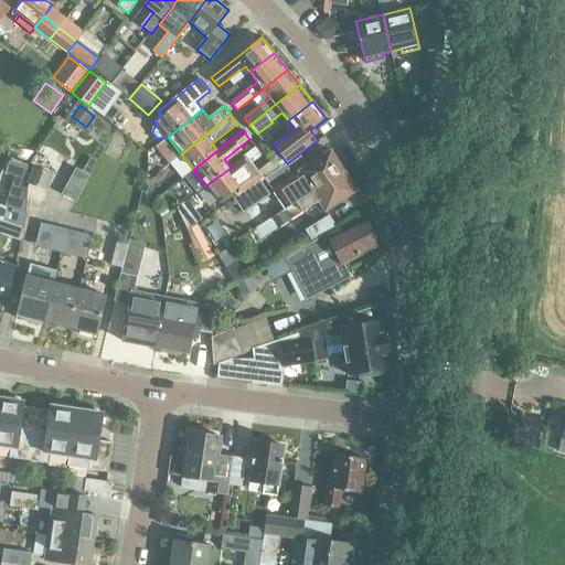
[(9,147),(8,153),(32,160),(36,152),(9,147)]
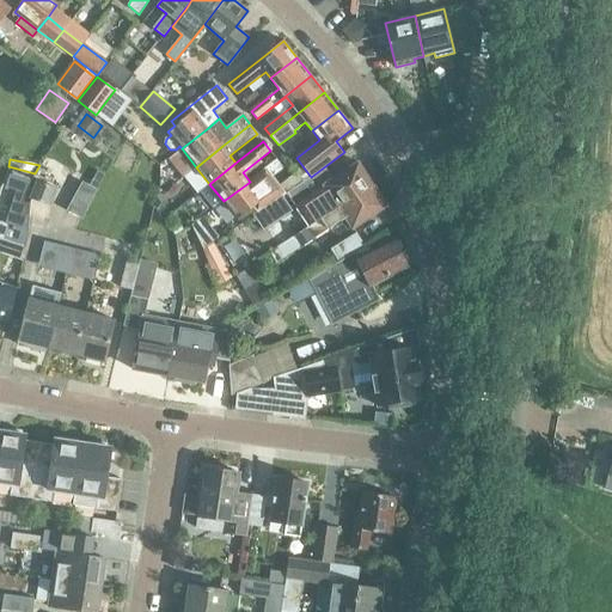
[(238,219),(277,188),(270,179),(285,169),(277,159),(250,182),(224,201),(238,219)]
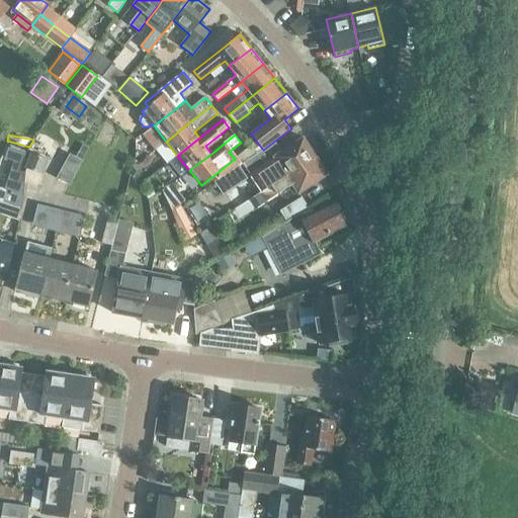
[(251,173),(262,190),(316,156),(303,138),(273,157),(251,173)]
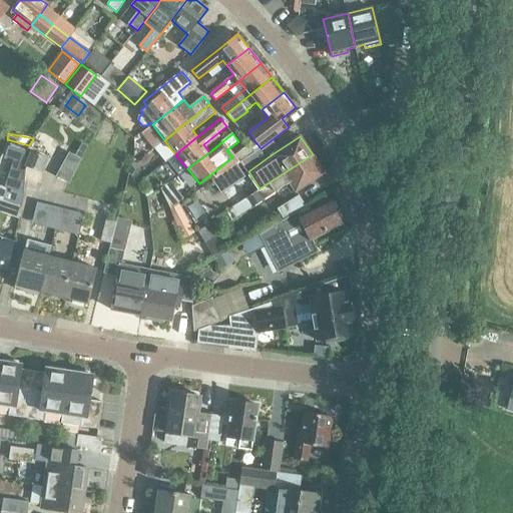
[(234,155),(239,162),(240,162),(253,153),(247,145),(234,155)]
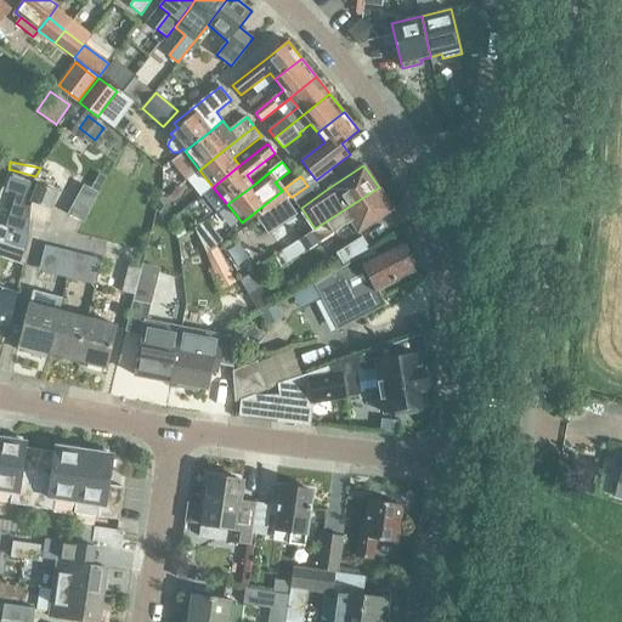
[(0,243),(24,253),(24,252),(29,208),(23,207),(30,185),(21,182),(5,228),(0,226),(0,243)]
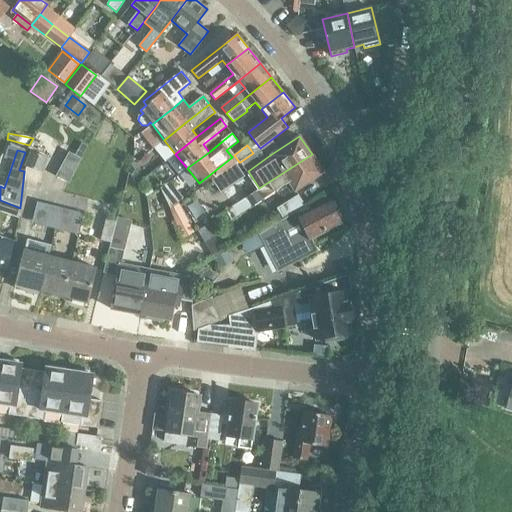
[(78,151),(75,156),(81,159),(84,154),(78,151)]
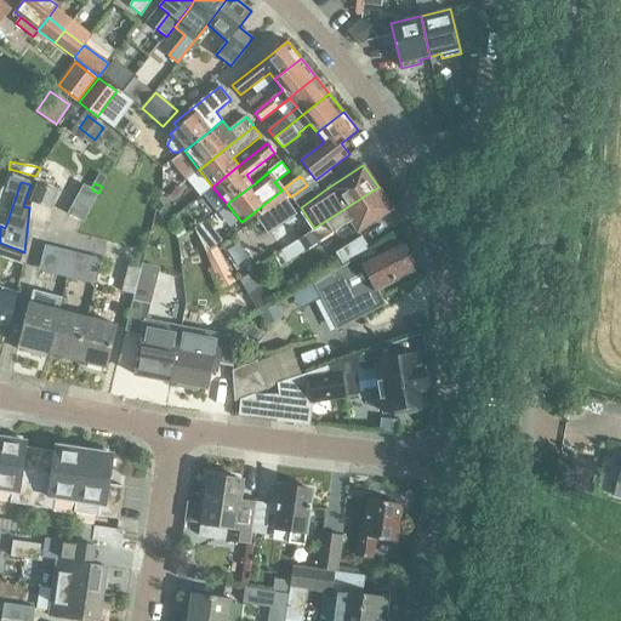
[(38,184),(30,201),(50,209),(57,192),(38,184)]
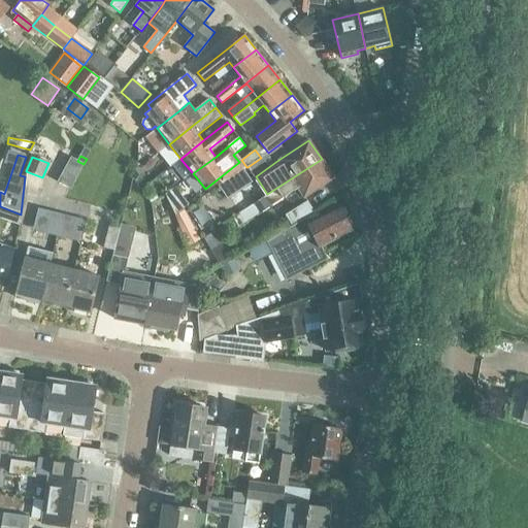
[(70,158),(58,183),(70,189),(84,164),(77,161),(70,158)]
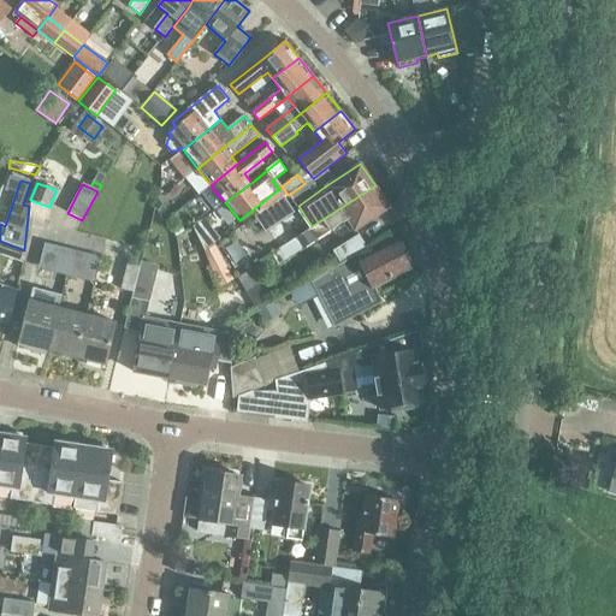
[(375,185),(312,226),(294,240),(272,254),(279,265),(331,231),(331,230),(348,219),(355,230),(390,207),(375,185)]
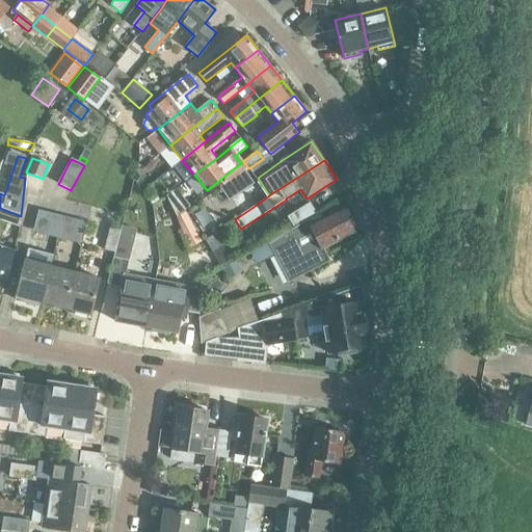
[(258,181),(249,168),(248,168),(221,187),(230,200),(258,181)]
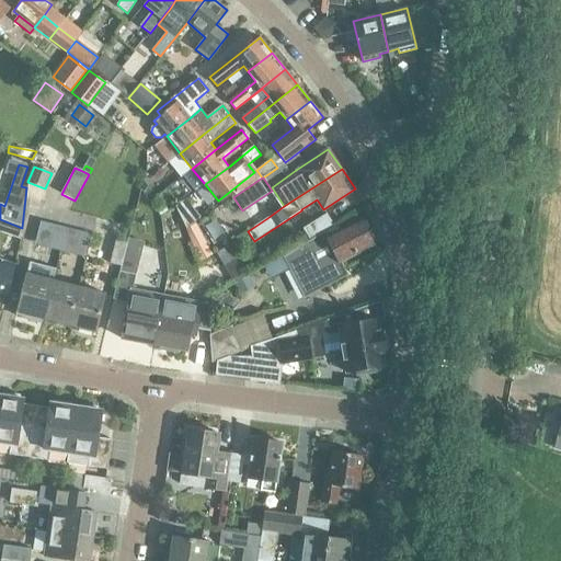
[(176,180),(165,190),(169,193),(174,194),(180,189),(180,184),(176,180)]
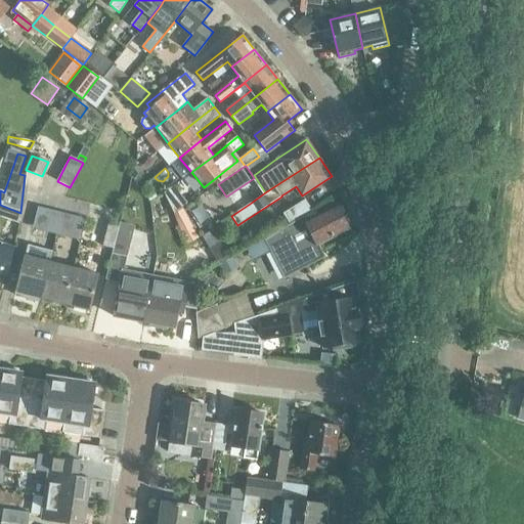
[(132,177),(137,182),(141,178),(134,171),(132,177)]
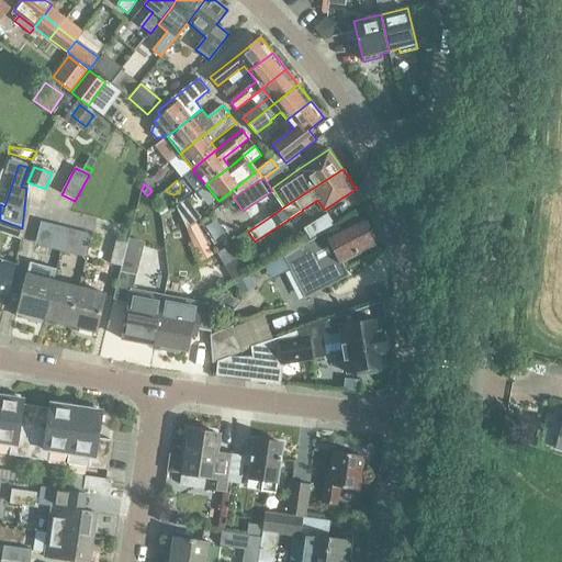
[(158,212),(161,216),(168,212),(165,208),(158,212)]
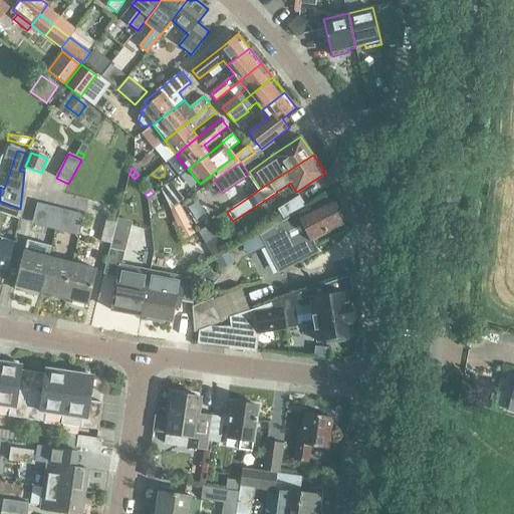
[(279,209),(285,219),(306,206),(299,196),(279,209)]
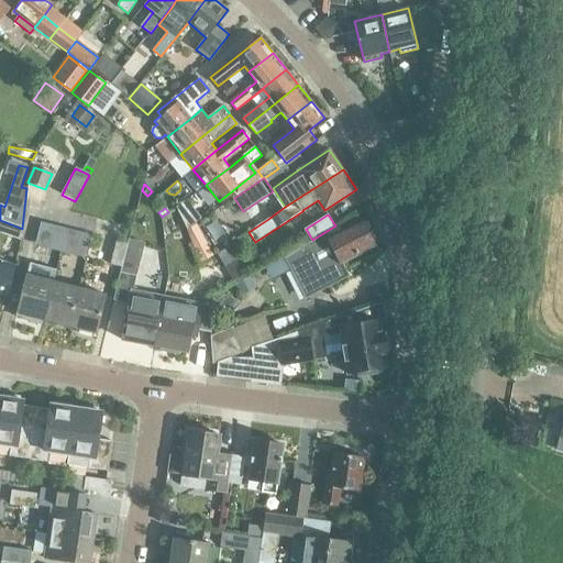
[(0,220),(0,233),(20,241),(21,239),(20,239),(23,229),(22,229),(0,220)]
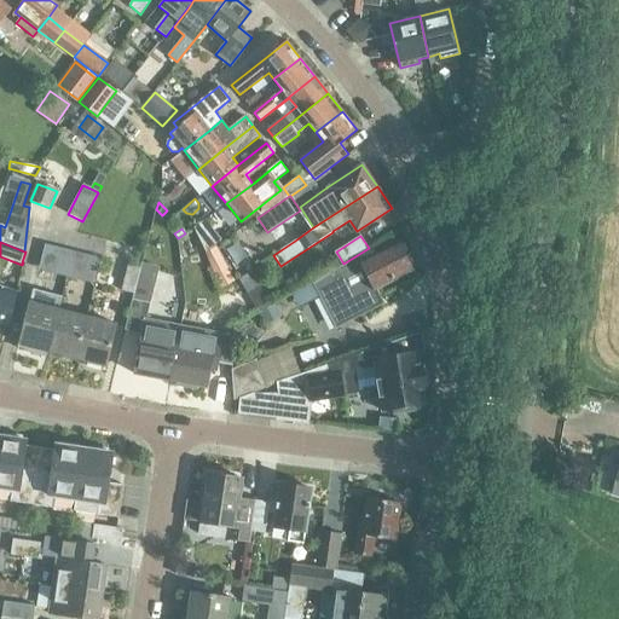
[(372,247),(369,248),(343,264),(345,265),(313,282),(336,328),(383,302),(377,289),(412,271),(410,266),(414,264),(410,255),(405,256),(398,243),(377,253),(372,247)]
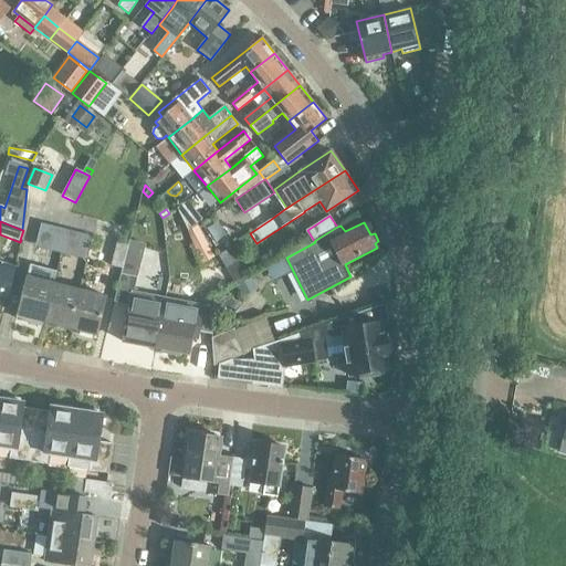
[(56,228),(51,250),(62,253),(67,231),(56,228)]
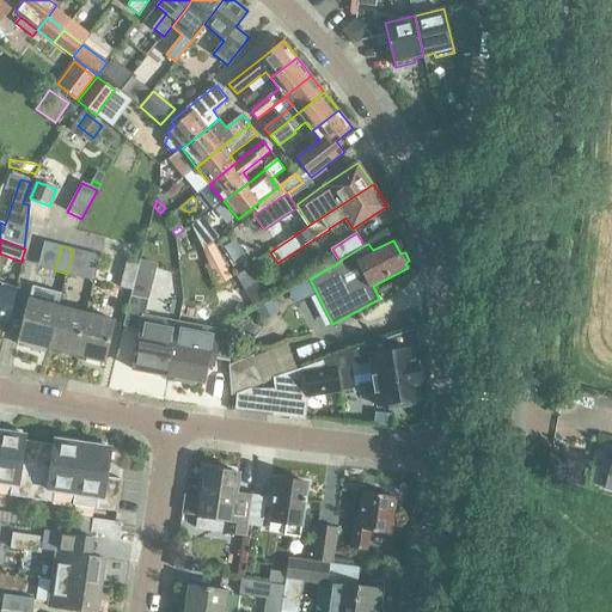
[(89,254),(81,277),(93,280),(99,256),(89,254)]
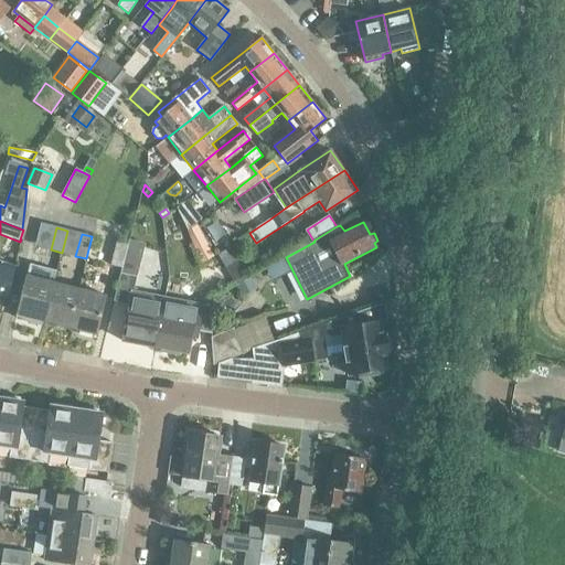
[(118,244),(112,268),(124,270),(129,247),(118,244)]
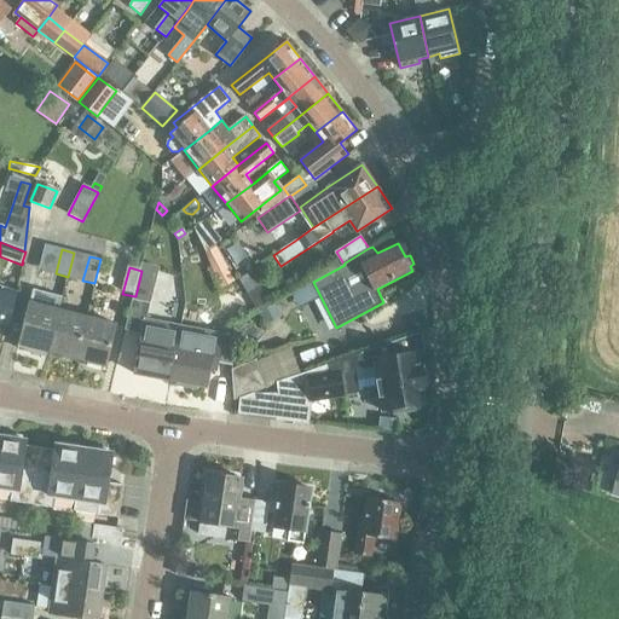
[(250,271),(238,279),(259,313),(271,306),(250,271)]
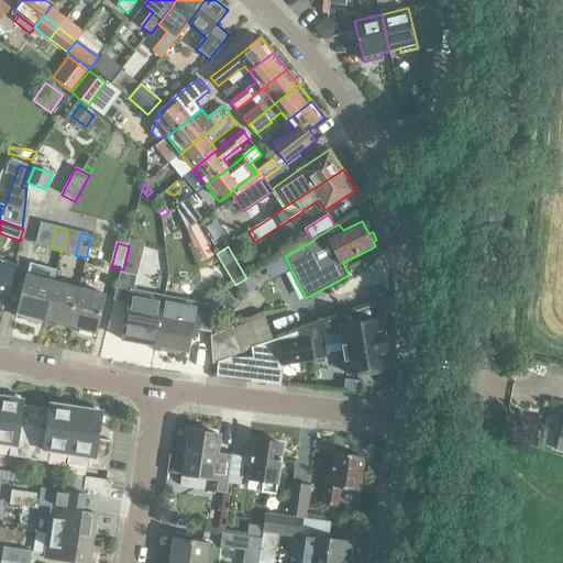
[(0,291),(9,295),(17,265),(1,261),(0,260),(0,291)]
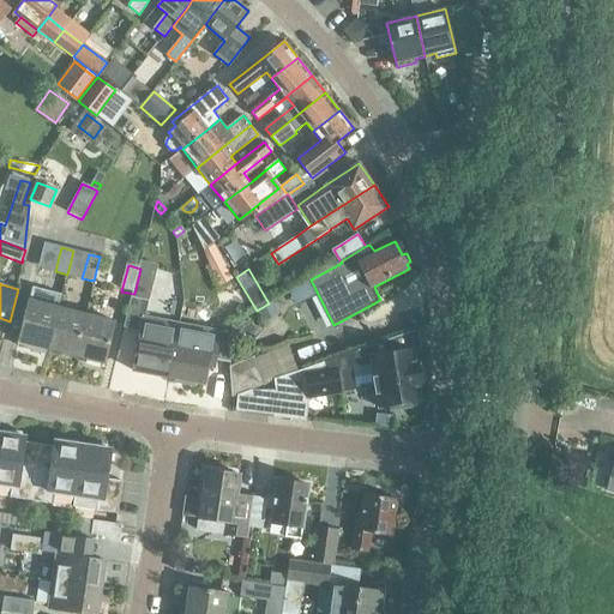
[(46,348),(47,349),(58,307),(61,294),(34,287),(19,342),(30,344),(29,348),(44,353),(46,348)]
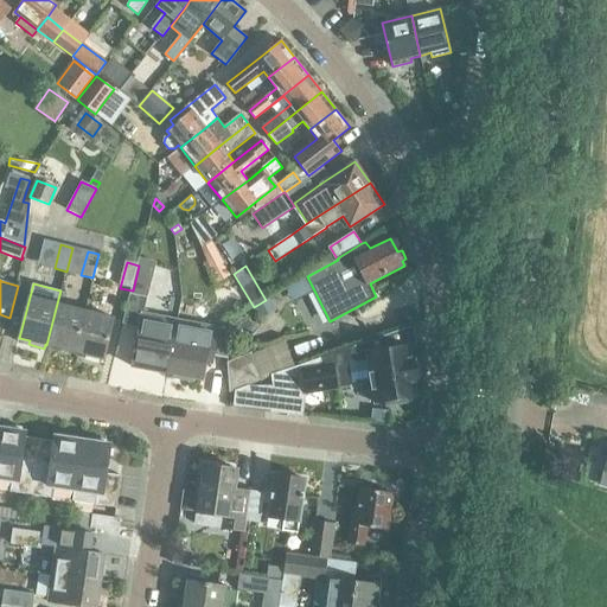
[(122,324),(139,327),(146,298),(128,294),(122,324)]
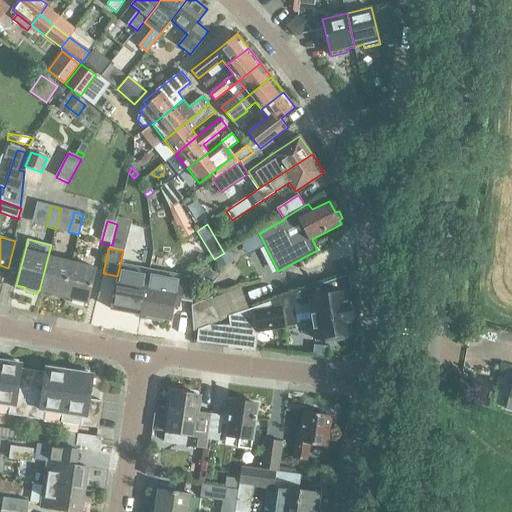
[(39,291),(64,297),(72,262),(48,256),(39,291)]
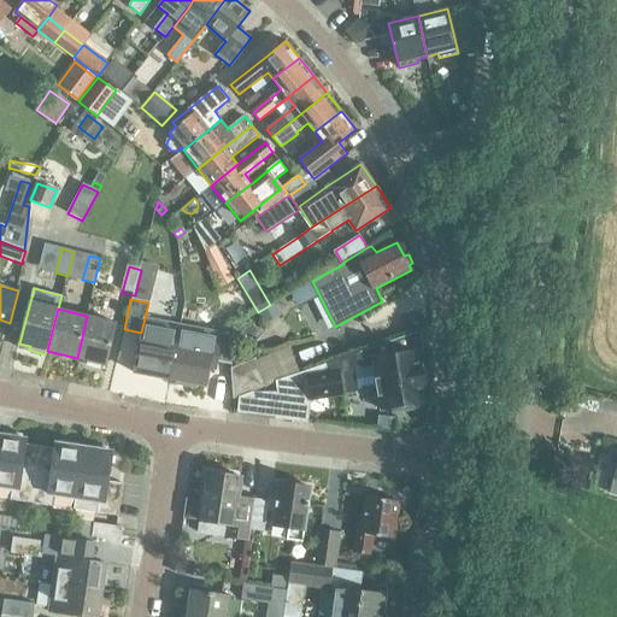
[(87,316),(77,358),(105,365),(116,323),(87,316)]
